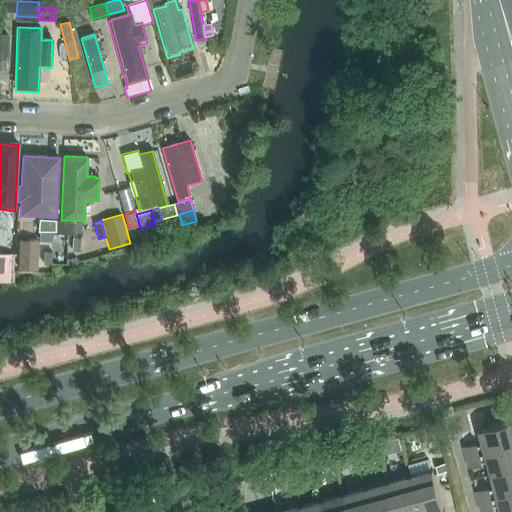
[(56,221),(56,232),(72,233),(73,222),(56,221)]
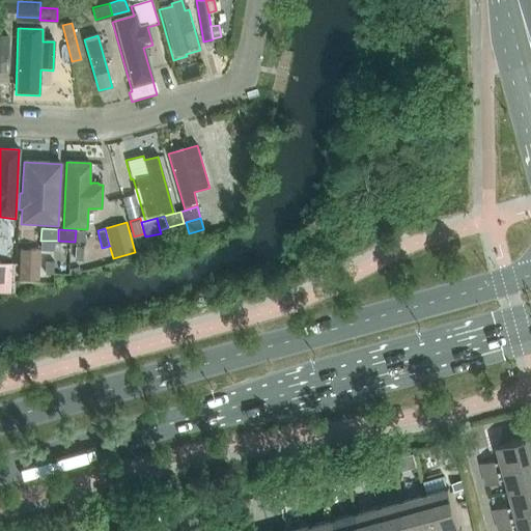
[(76,230),(75,242),(83,243),(84,230),(76,230)]
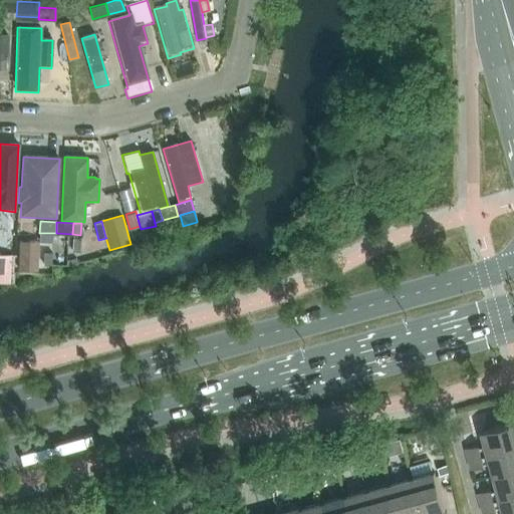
[(141,229),(137,230),(140,242),(165,236),(162,224),(156,226),(141,229)]
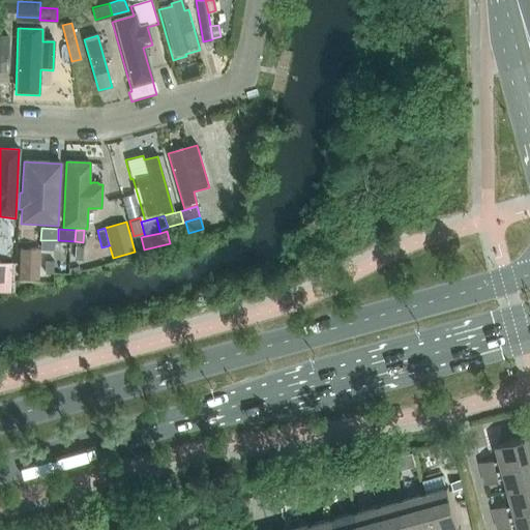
[(40,240),(40,248),(54,249),(54,240),(40,240)]
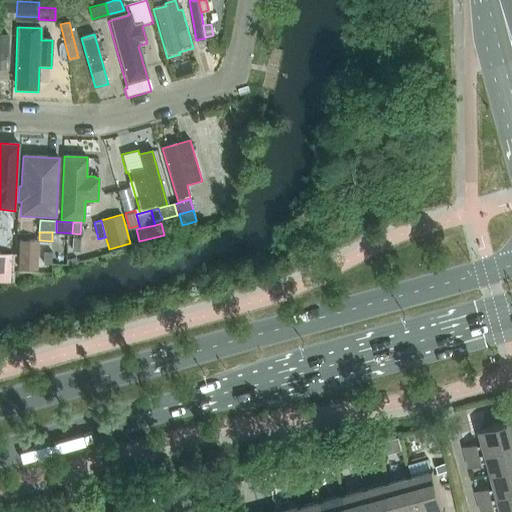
[(17,269),(38,270),(39,240),(19,239),(17,269)]
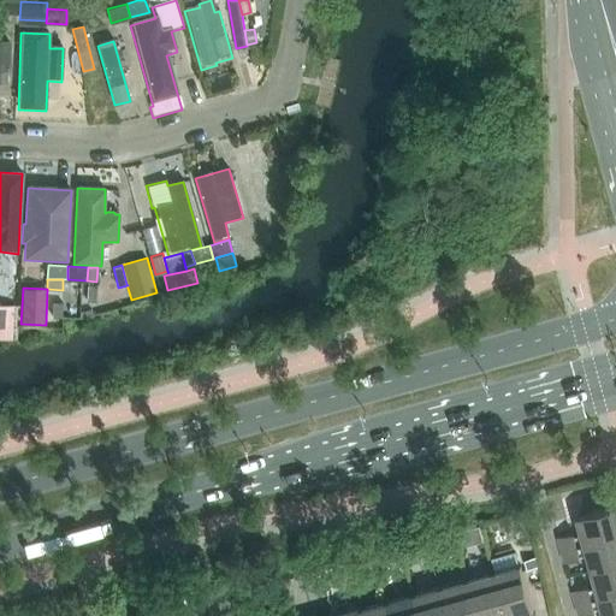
[(52,302),(52,317),(61,317),(63,303),(52,302)]
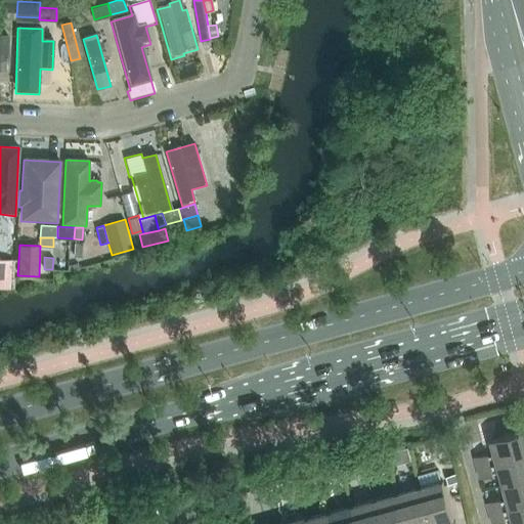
[(11,259),(0,258),(0,287),(9,288),(11,259)]
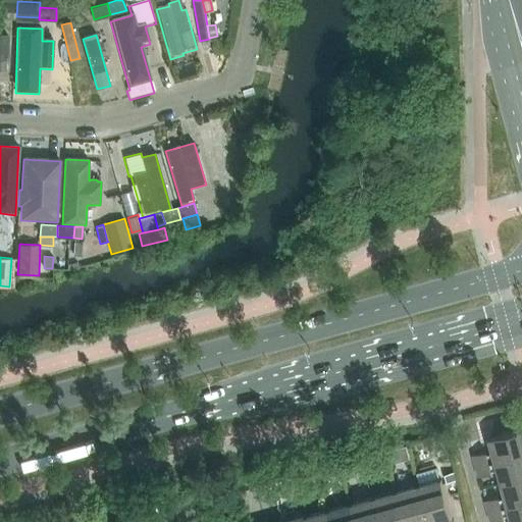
[(521,427),(488,437),(494,460),(521,452),(521,427)]
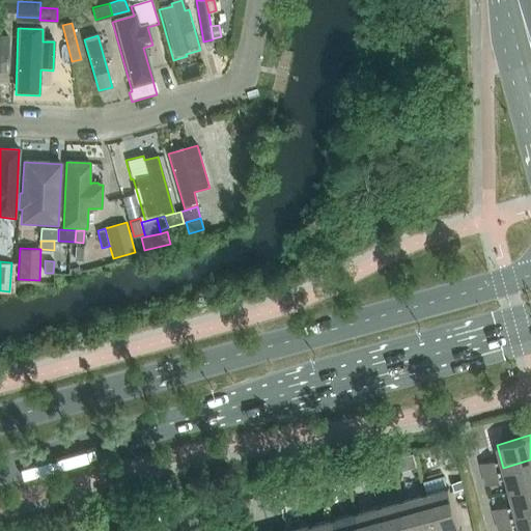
[(402,470),(399,456),(393,458),(397,471),(402,470)]
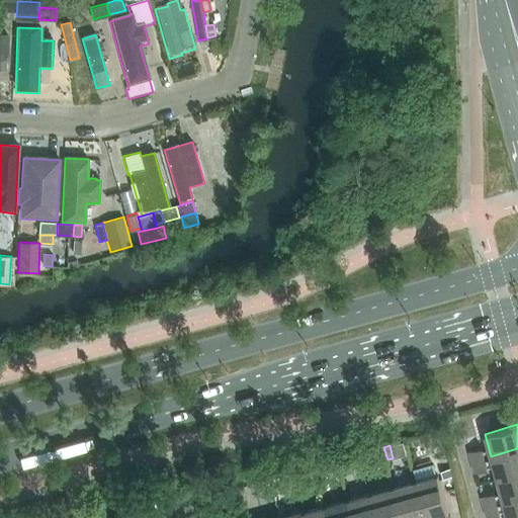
[(482,448),(468,451),(471,461),(485,458),(482,448)]
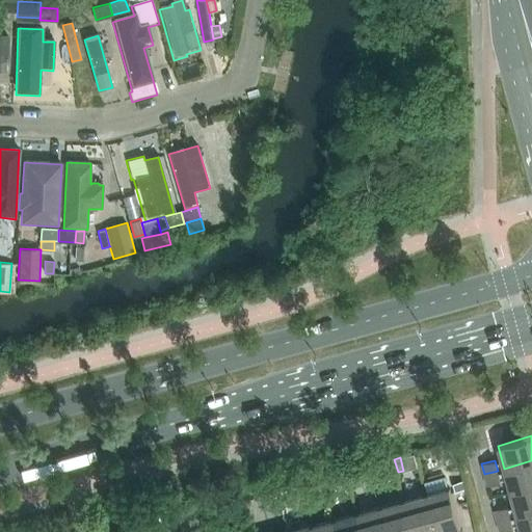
[(531,460),(504,469),(510,493),(531,485),(531,460)]
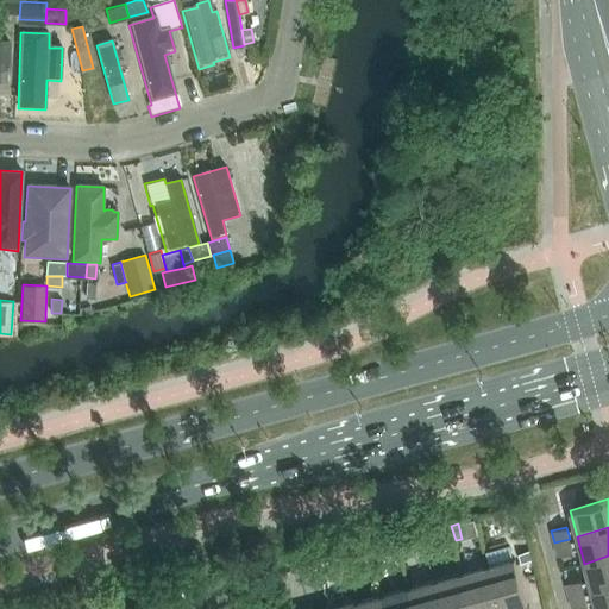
[(570,539),(554,542),(558,556),(573,552),(570,539)]
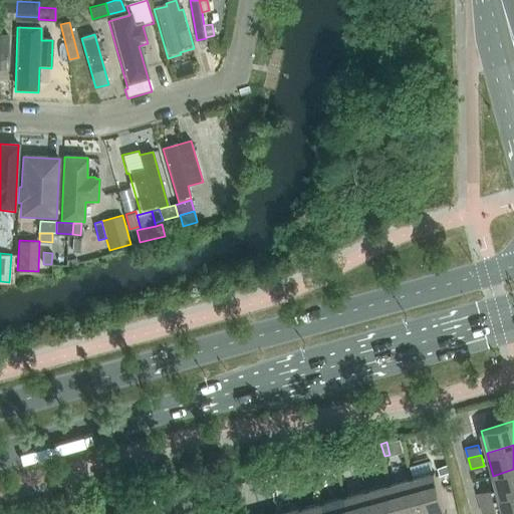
[(325,467),(321,456),(312,458),(315,470),(325,467)]
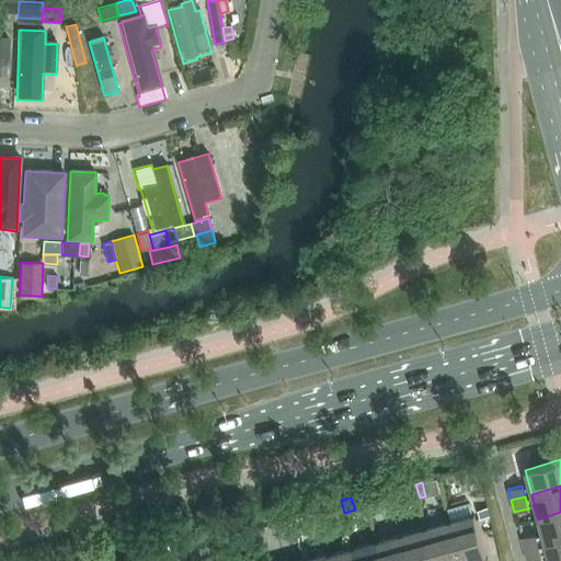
[(491,516),(488,507),(478,510),(480,518),(491,516)]
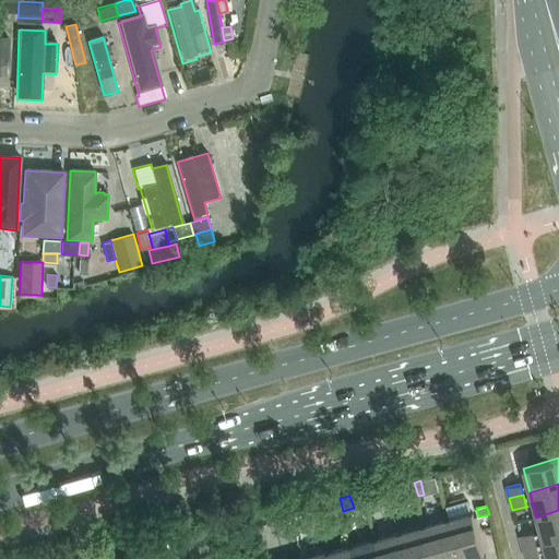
[(558,510),(536,518),(543,540),(558,536),(558,510)]
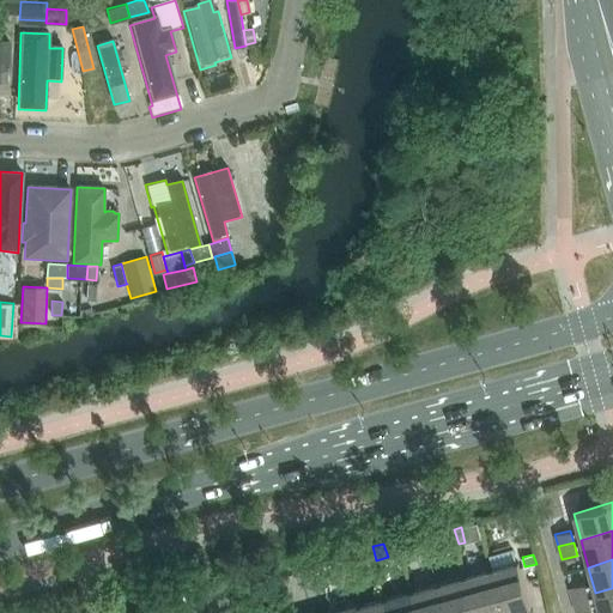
[(516,612),(530,610),(517,563),(490,570),(502,612),(516,612)]
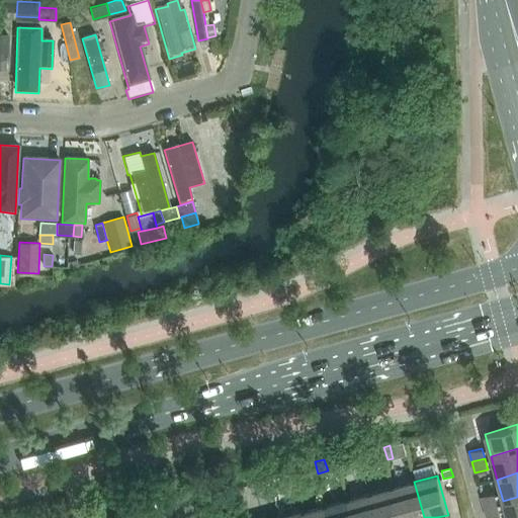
[(424,517),(414,482),(392,488),(400,517),(424,517)]
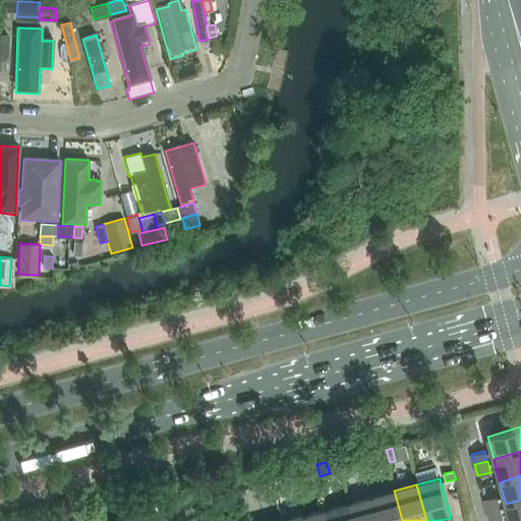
[(402,520),(394,490),(371,497),(378,520),(402,520)]
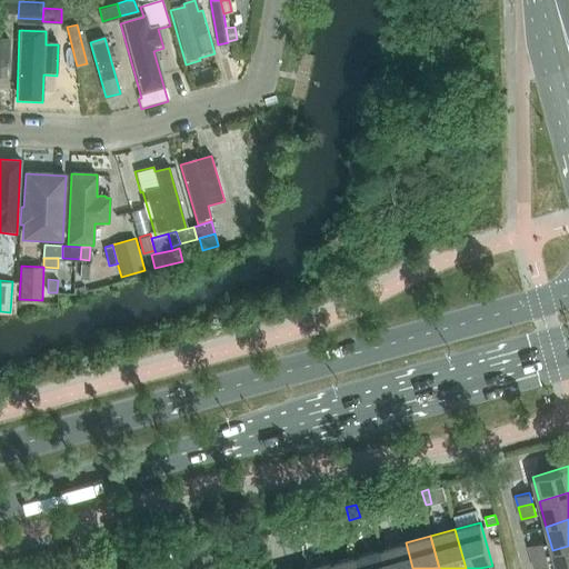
[(543,541),(528,546),(531,557),(547,552),(543,541)]
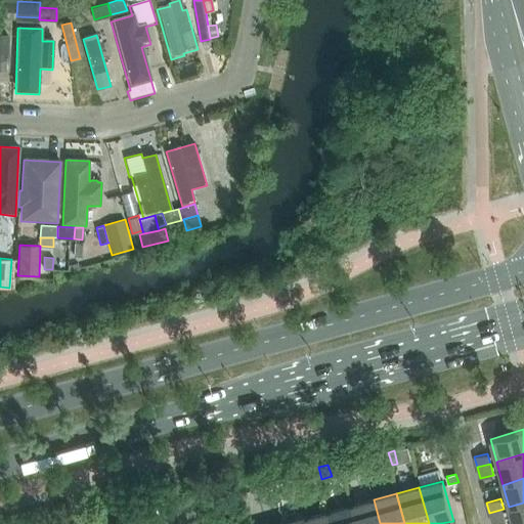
[(380,523),(374,499),(351,506),(356,523),(380,523)]
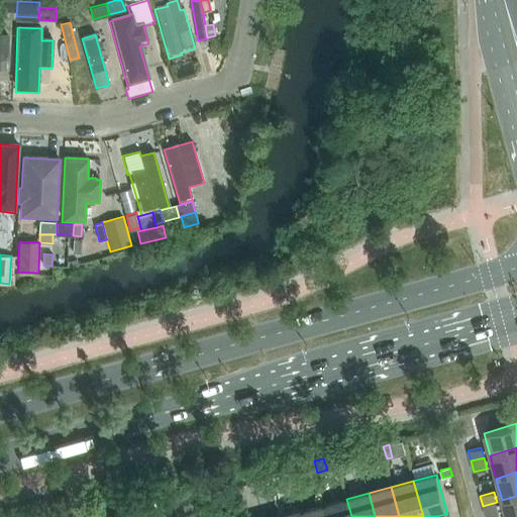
[(516,516),(516,496),(502,500),(506,516),(516,516)]
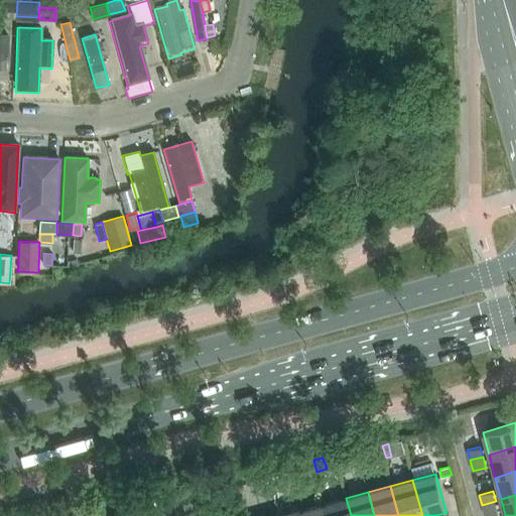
[(351,515),(346,498),(324,504),(327,515),(351,515)]
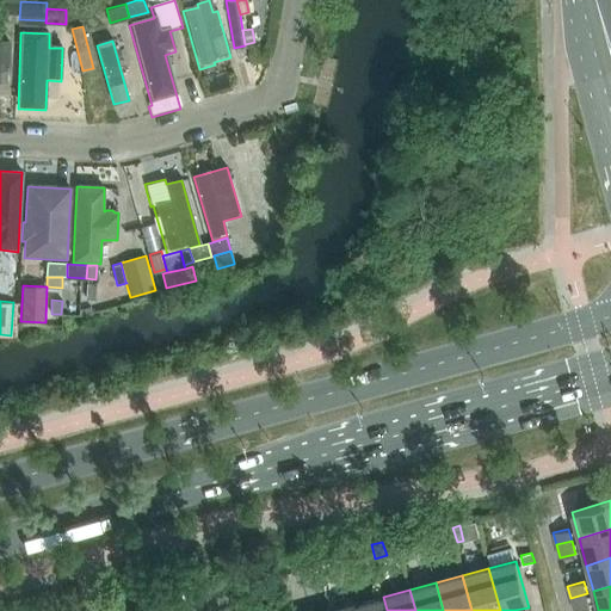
[(587,593),(571,598),(574,610),(591,606),(587,593)]
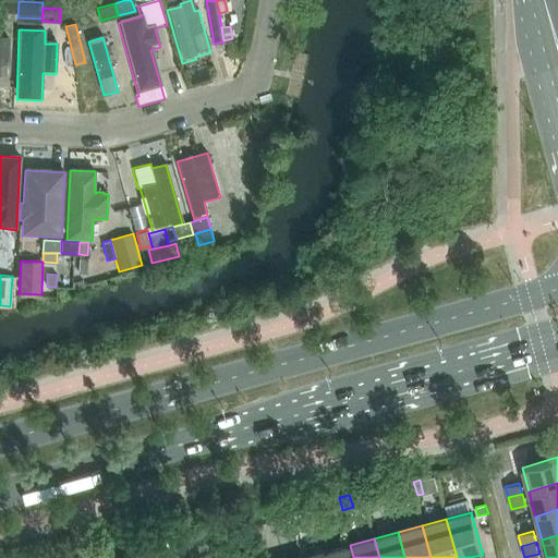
[(353,557),(350,545),(326,552),(327,557),(353,557)]
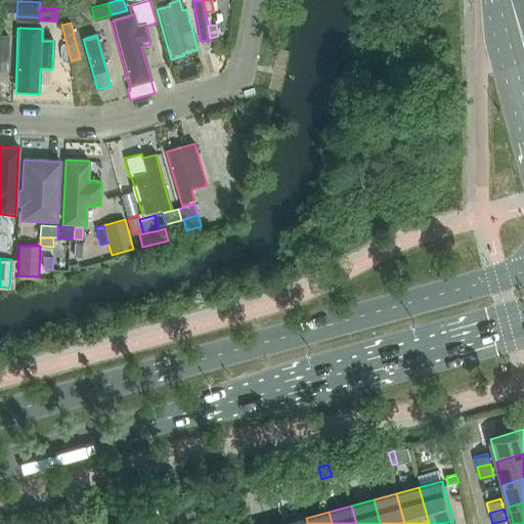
[(115,523),(149,523),(147,515),(115,523)]
